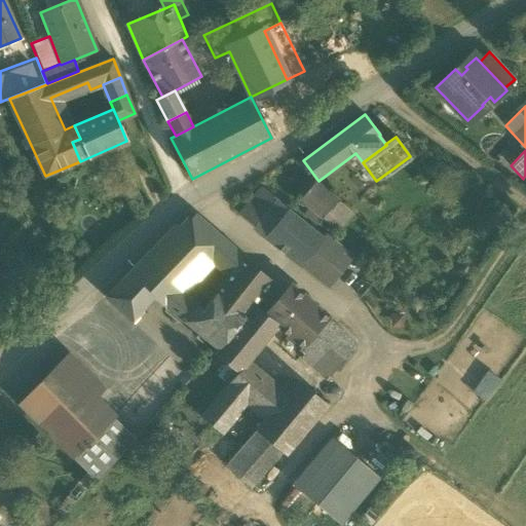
[(299,199),(323,219),(338,201),(315,182),(299,199)]
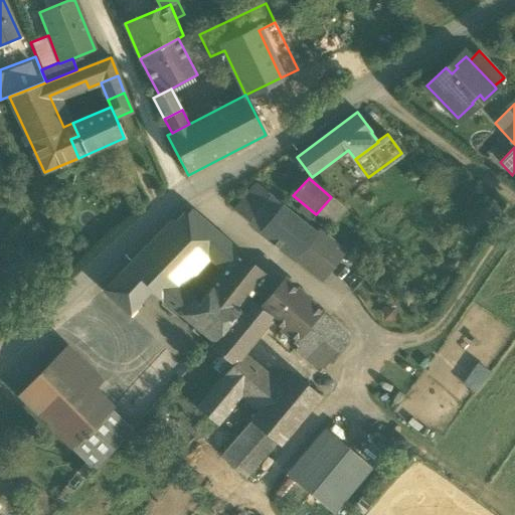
[(230,211),(260,235),(263,231),(283,207),(254,184),(230,211)]
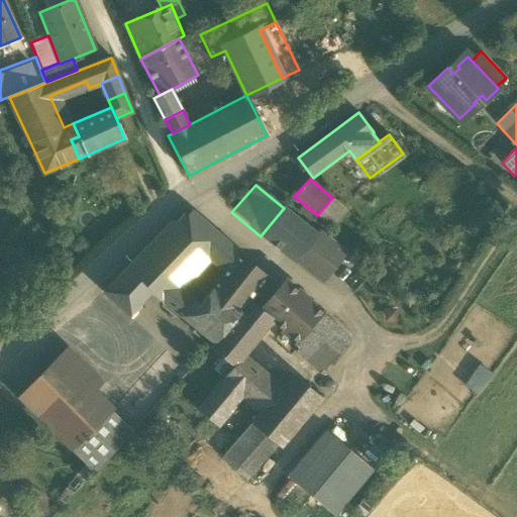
[(346,210),(332,198),(317,215),(330,227),(346,210)]
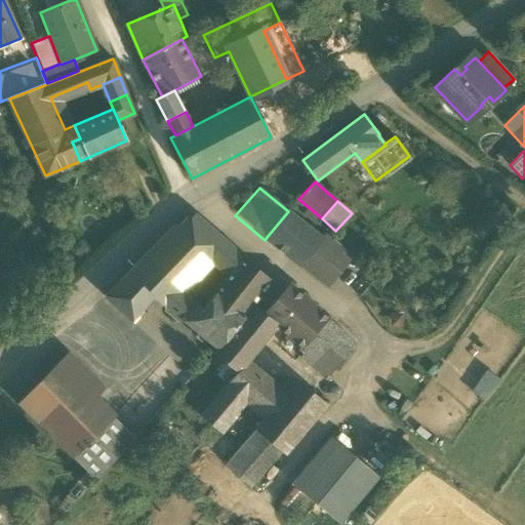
[(268,236),(300,263),(321,238),(288,211),(268,236)]
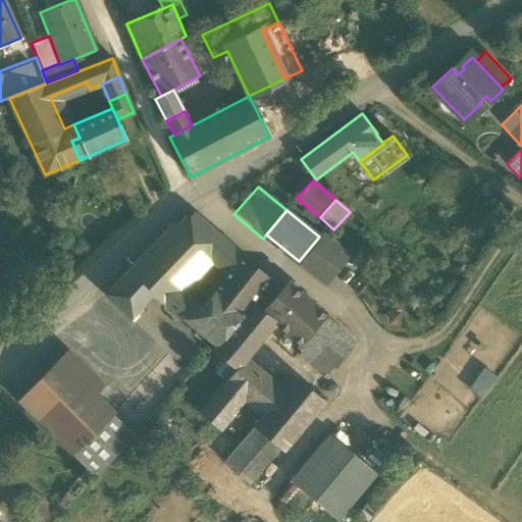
[(197,245),(212,258),(225,242),(193,213),(179,228),(173,223),(104,296),(131,320),(151,297),(166,279),(197,245)]
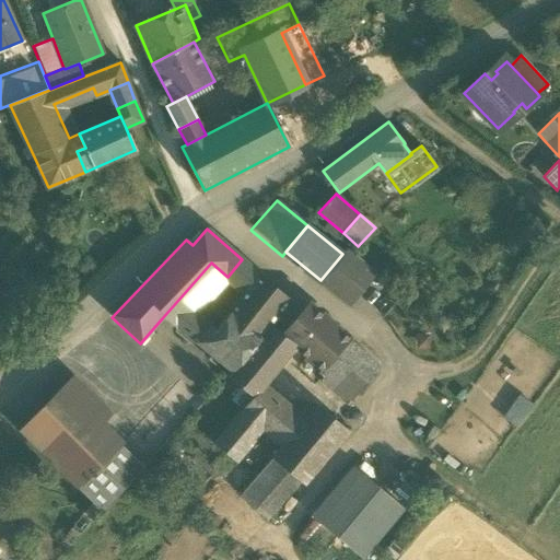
[(345,252),(342,254),(321,280),(349,303),(373,275),(345,252)]
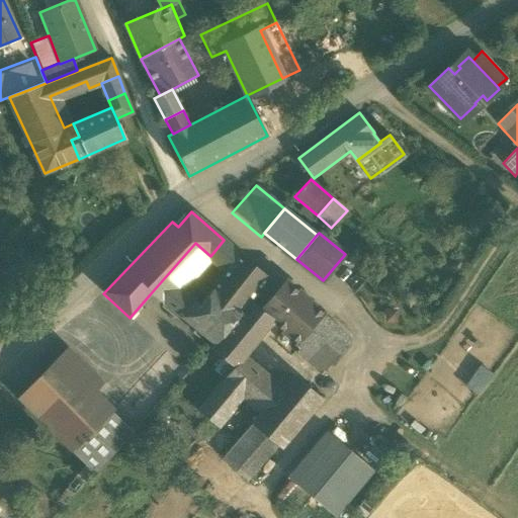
[(240,253),(224,240),(210,256),(214,259),(227,270),(240,253)]
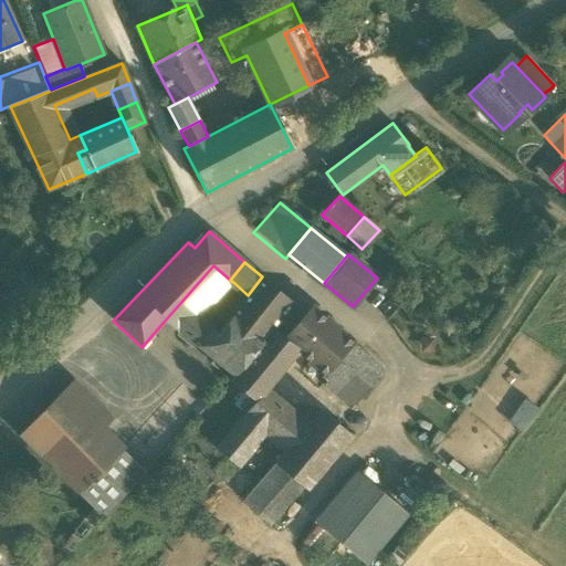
[(190,317),(195,321),(234,283),(230,280),(213,265),(180,303),(190,317)]
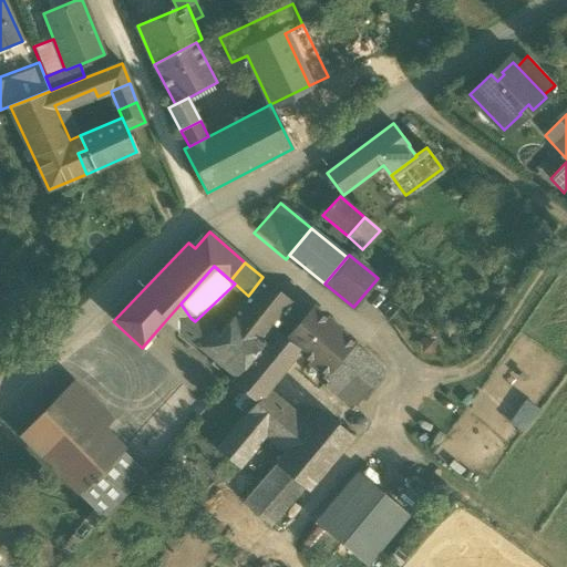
[(248,296),(232,317),(264,343),(276,330),(274,329),(292,303),(263,277),(248,296)]
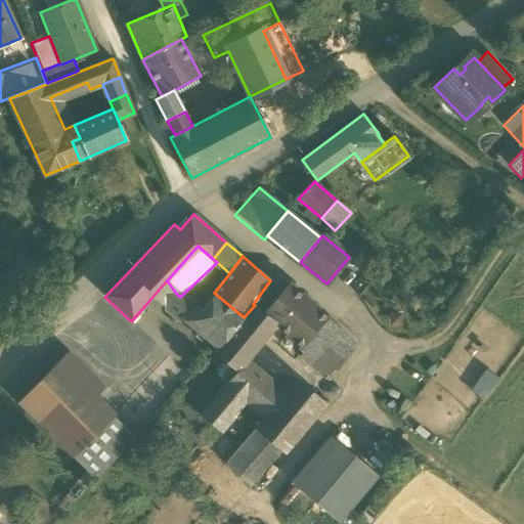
[(176,294),(167,280),(151,298),(165,308),(176,294)]
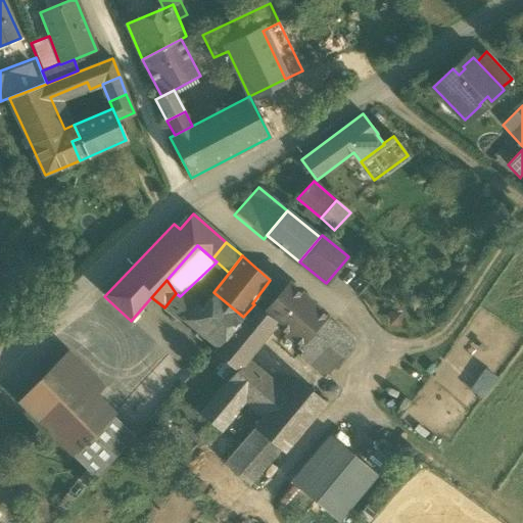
[(289,286),(265,314),(278,324),(276,326),(303,350),(329,372),(352,345),(352,339),(289,286)]
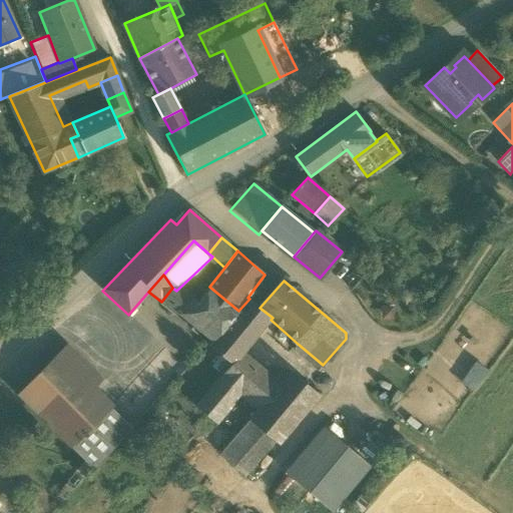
[(212,341),(238,311),(209,287),(197,302),(192,298),(190,300),(177,314),(212,341)]
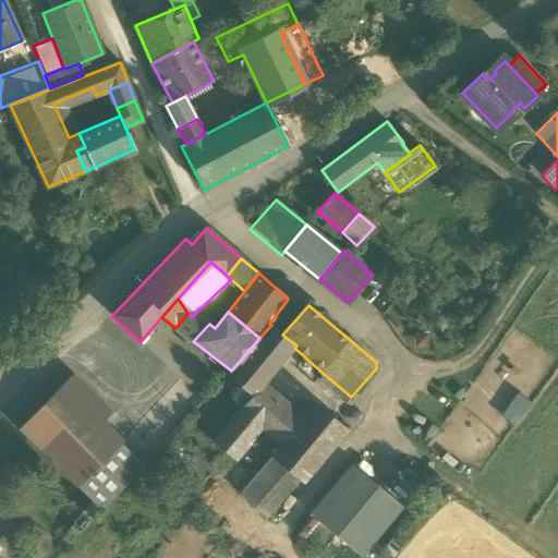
[(192,316),(187,313),(176,328),(193,341),(207,326),(192,316)]
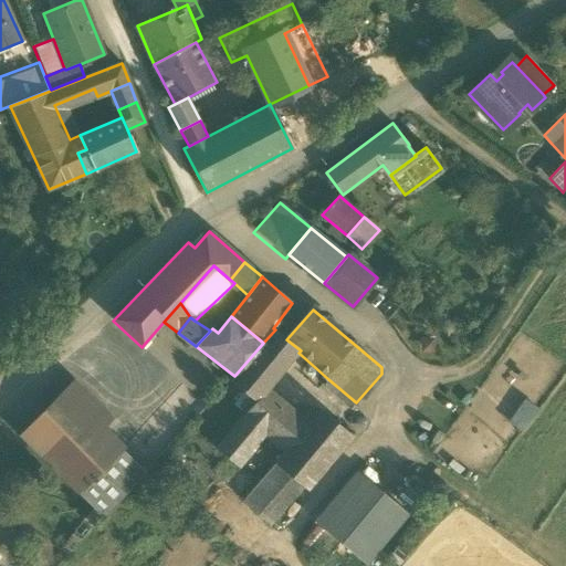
[(289,364),(299,353),(301,350),(286,339),(275,329),(263,343),(234,376),(231,380),(255,401),(257,402),(264,392),(279,377),(278,376),(287,364),(289,364)]
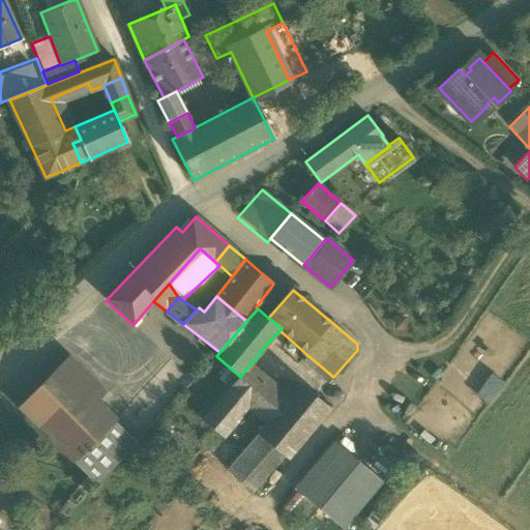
[(69,355),(59,364),(95,401),(106,391),(69,355)]
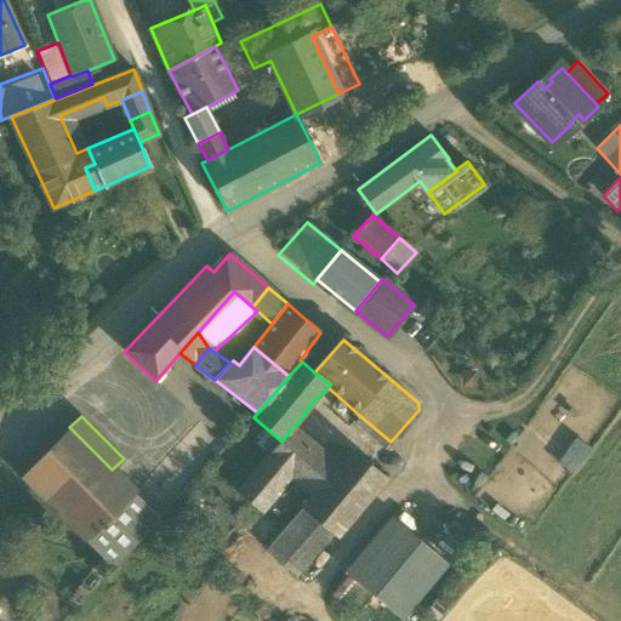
[(385,449),(391,442),(360,416),(354,423),(385,449)]
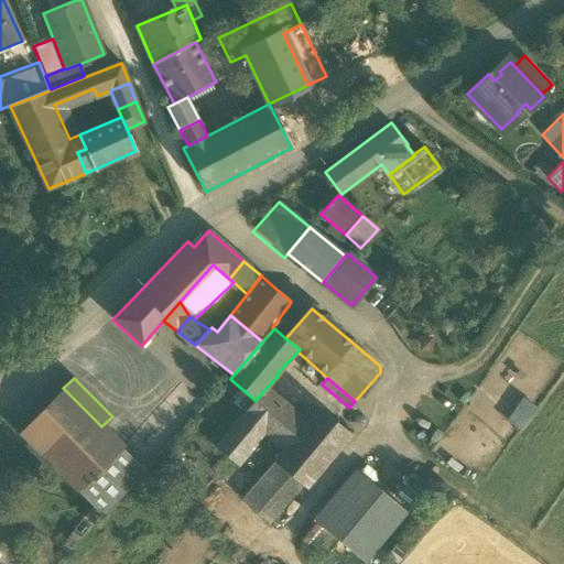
[(23,432),(104,514),(145,470),(101,426),(63,388),(23,432)]
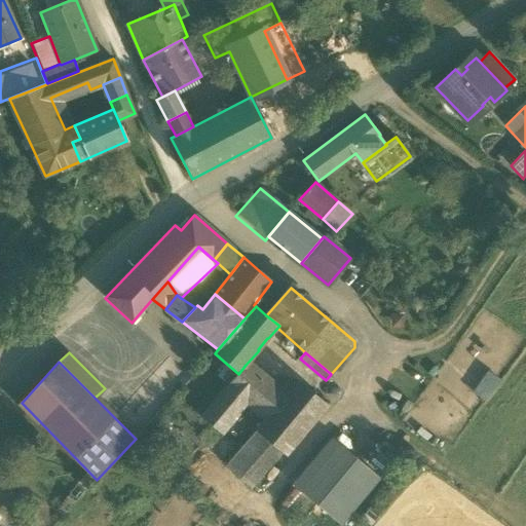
[(247,404),(265,419),(284,398),(246,365),(238,374),(237,373),(200,416),(221,434),(247,404)]
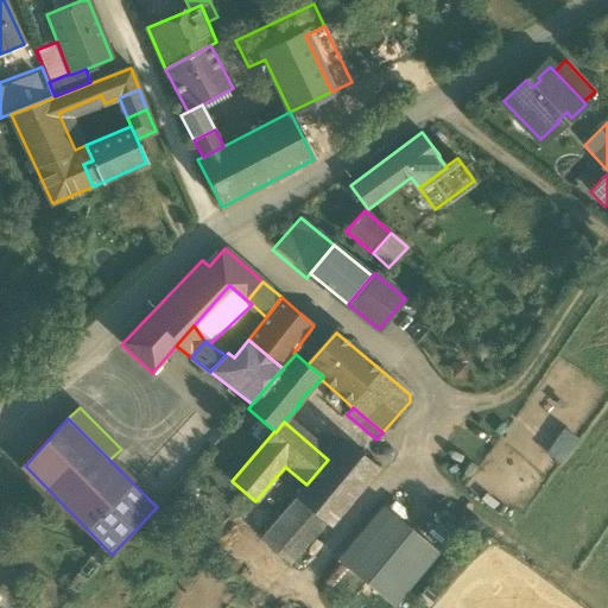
[(580,439),(565,429),(546,454),(562,464),(580,439)]
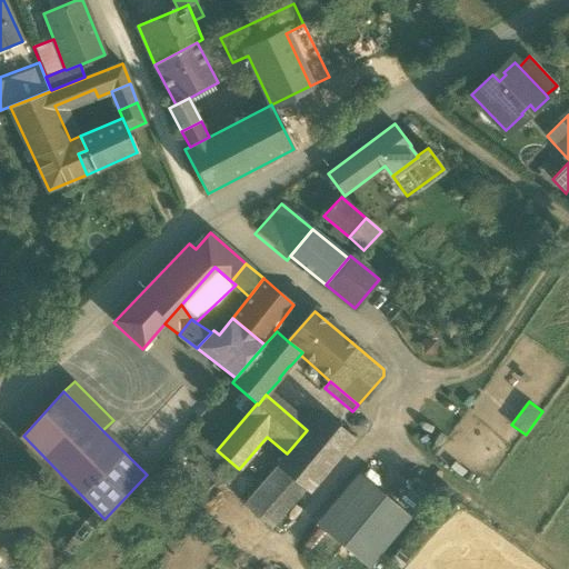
[(322,411),(307,430),(287,453),(276,467),(279,469),(302,490),(306,492),(352,437),(322,411)]
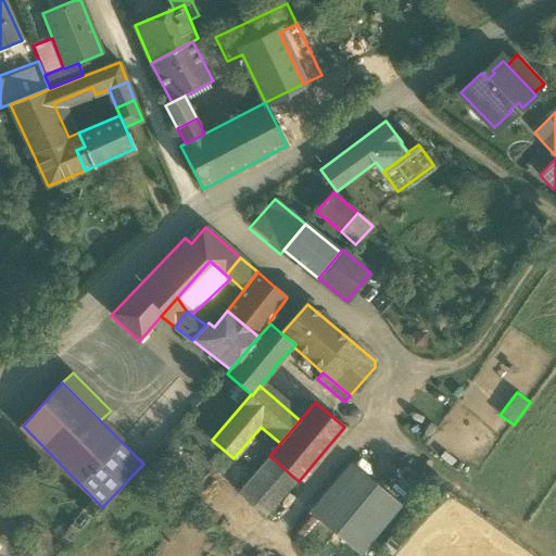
[(273,458),(264,469),(287,489),(295,479),(273,458)]
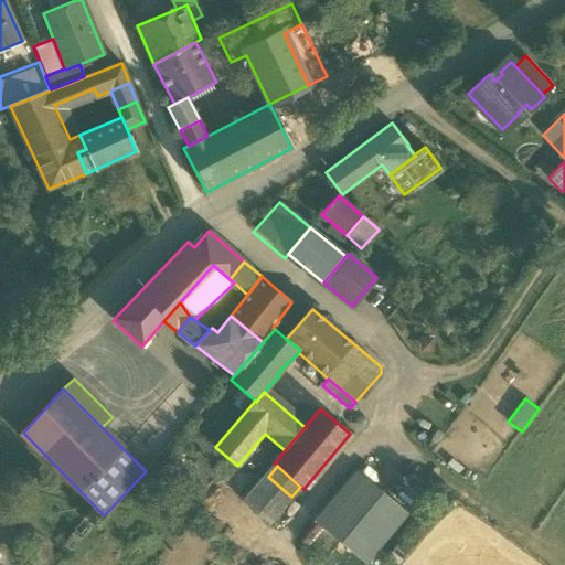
[(365,563),(407,512),(356,470),(313,521),(365,563)]
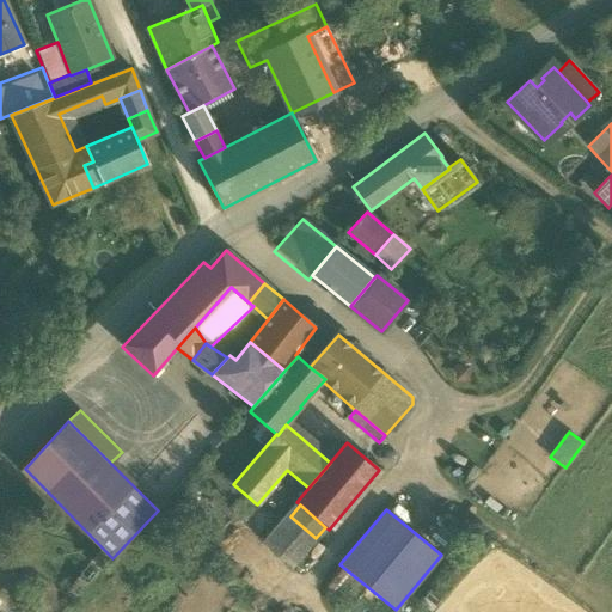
[(265,545),(292,567),(316,538),(291,516),(265,545)]
